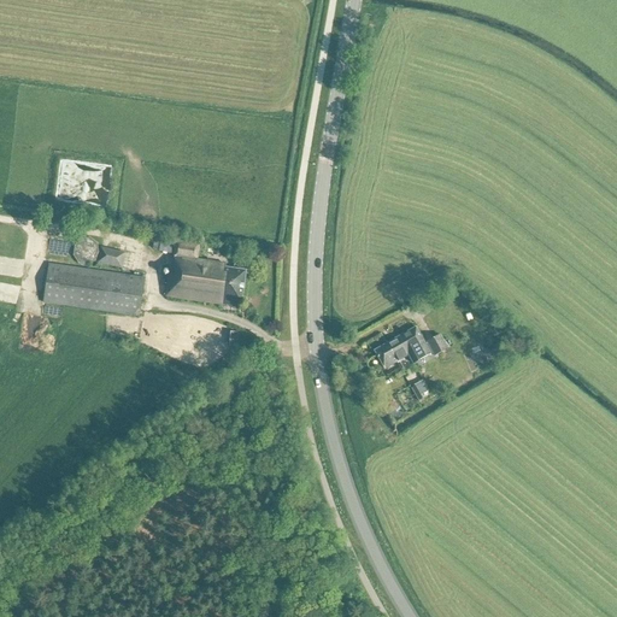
[(99,253),(98,244),(89,239),(81,240),(75,247),(74,257),(78,264),(88,265),(95,262),(99,253)]
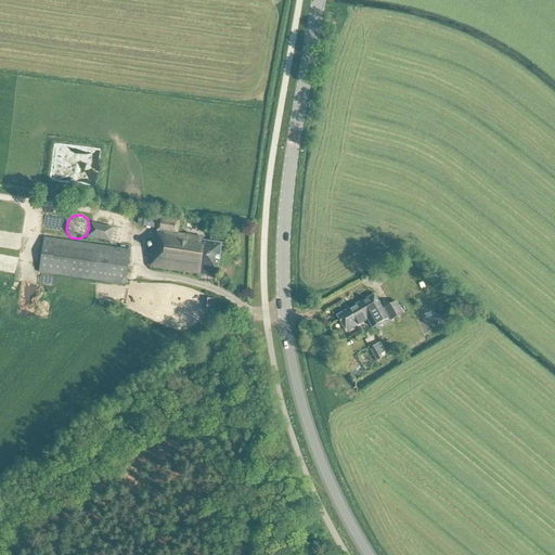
[(217,272),(221,244),(203,242),(203,239),(177,234),(179,220),(158,217),(156,232),(155,241),(153,240),(150,267),(216,276),(217,272)]
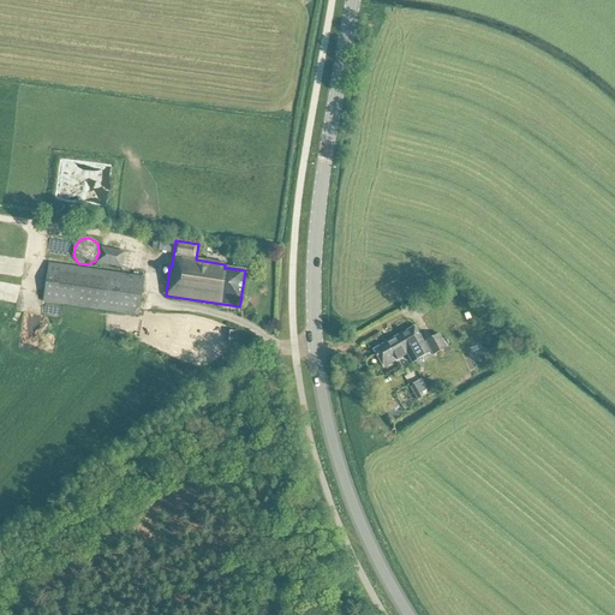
[(96,263),(121,269),(125,252),(100,248),(96,263)]
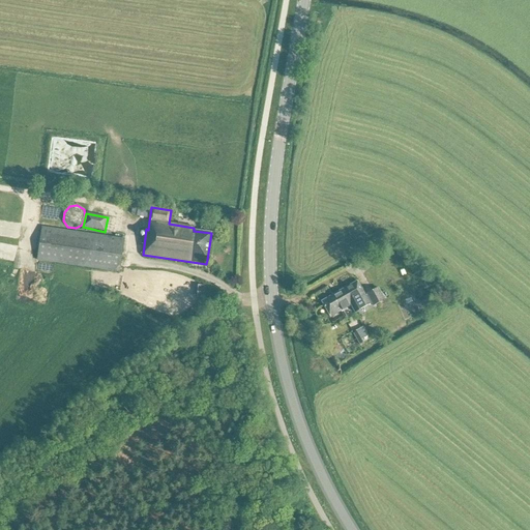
[(119,272),(123,245),(124,239),(42,228),(37,260),(119,272)]
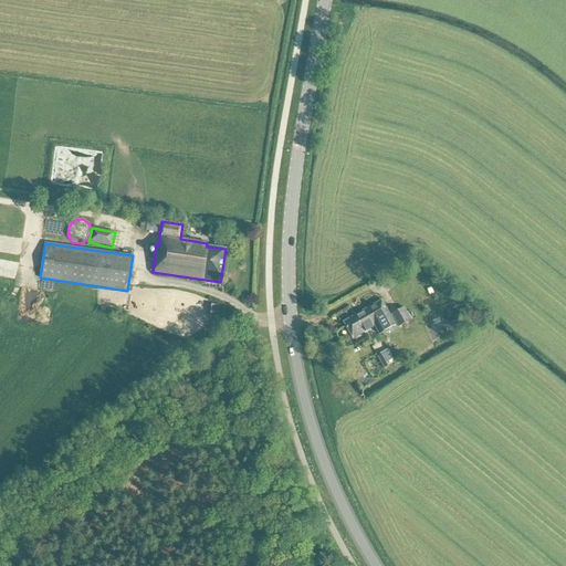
[(363,312),(371,328),(375,326),(378,334),(395,325),(381,301),(363,312)]
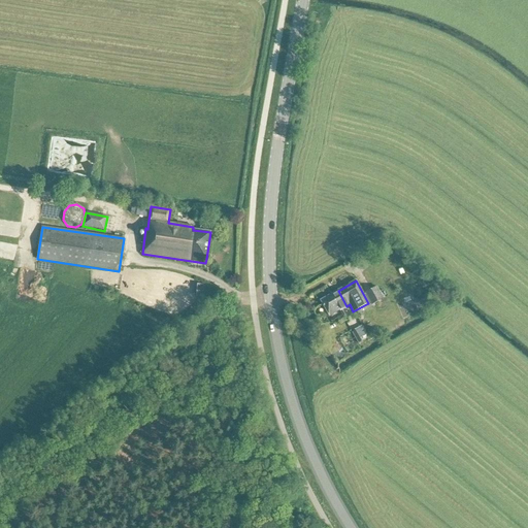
[(371,305),(384,298),(376,287),(365,293),(371,305)]
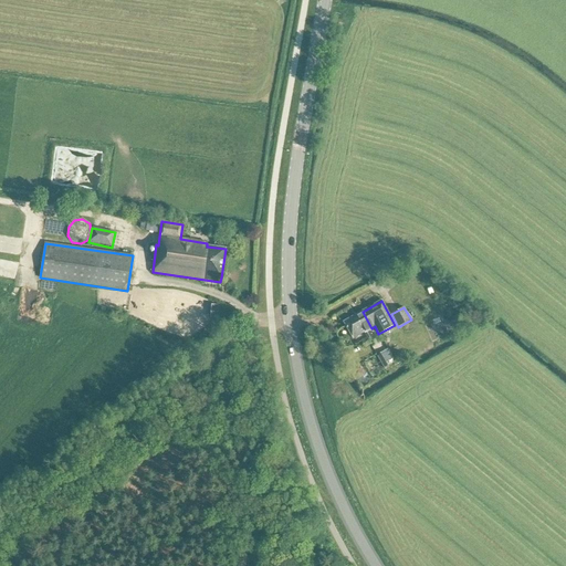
[(360,335),(371,328),(363,312),(350,318),(360,335)]
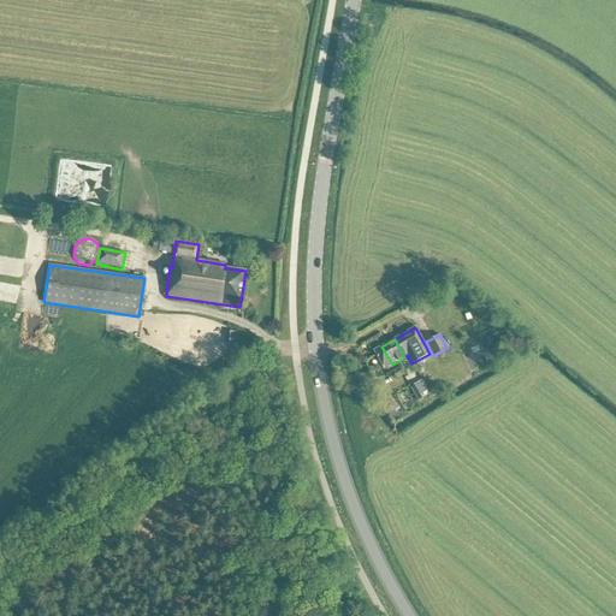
[(502,354),(499,344),(487,348),(490,357),(502,354)]
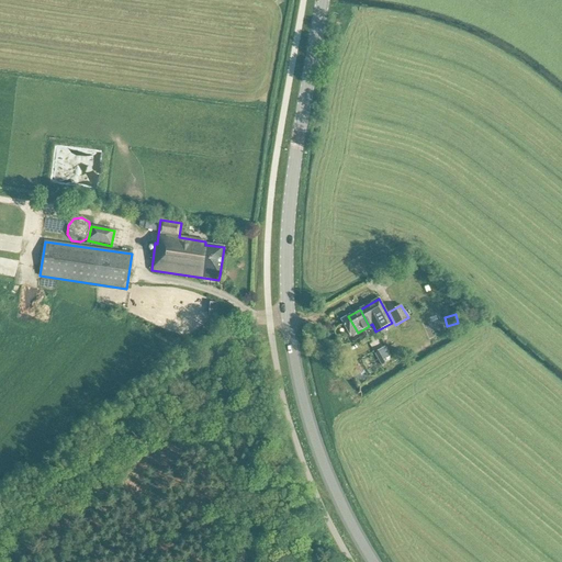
[(350,336),(358,333),(348,316),(341,319),(350,336)]
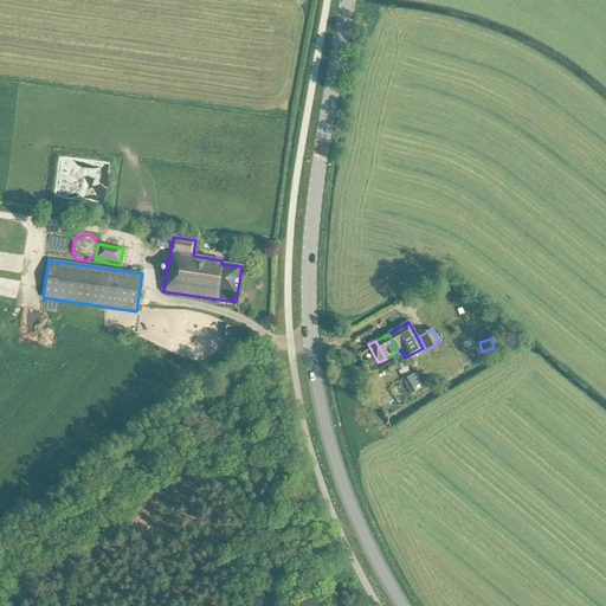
[(393,362),(386,365),(391,374),(398,371),(393,362)]
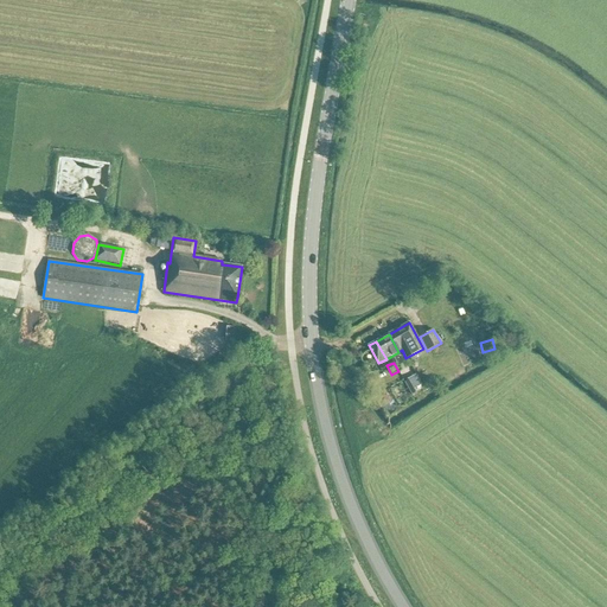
[(407,381),(414,394),(426,387),(419,374),(407,381)]
